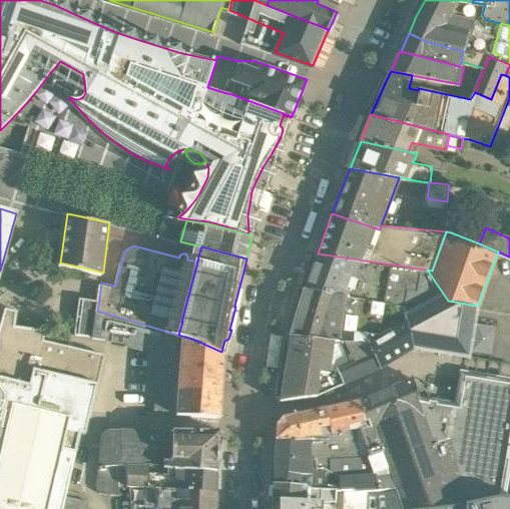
[(318,253),(306,288),(384,302),(405,306),(413,268),(318,253)]
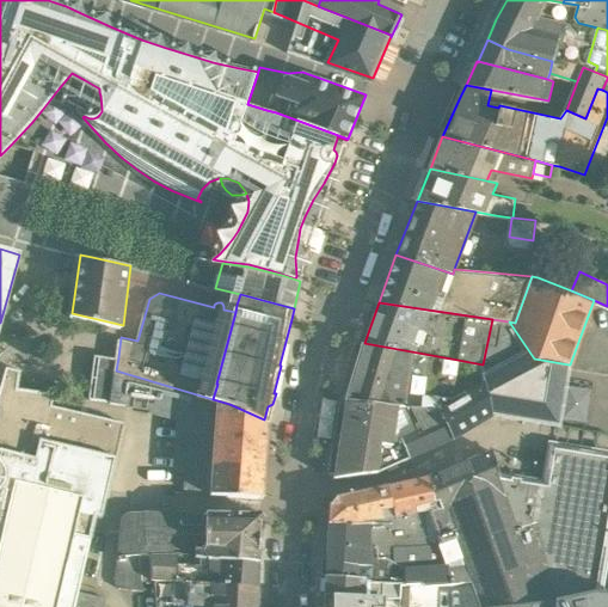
[(534,359),(509,322),(492,319),(483,365),(486,381),(493,412),(496,411),(559,422),(569,365),(534,359)]
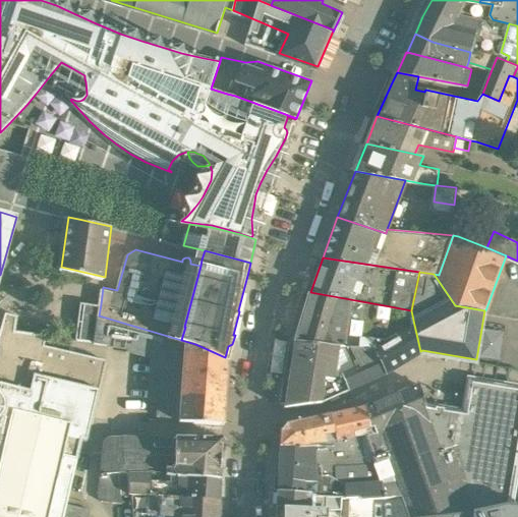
[(390,306),(310,292),(296,339),(340,345),(348,346),(349,346),(360,345),(361,337),(369,338),(386,340),(390,306)]
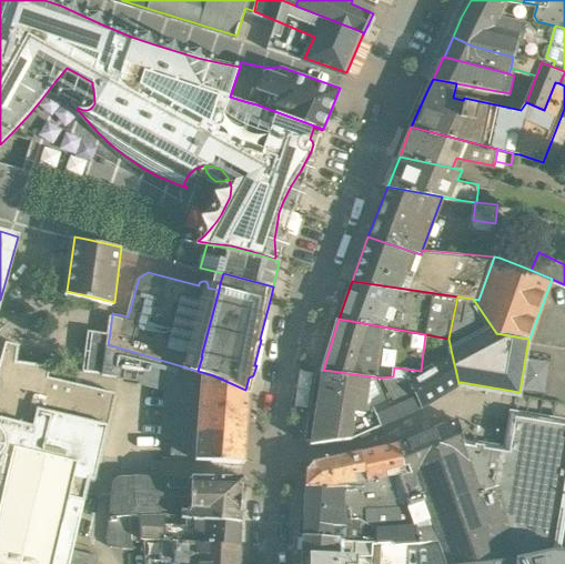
[(110,332),(90,329),(84,369),(104,371),(108,344),(110,332)]
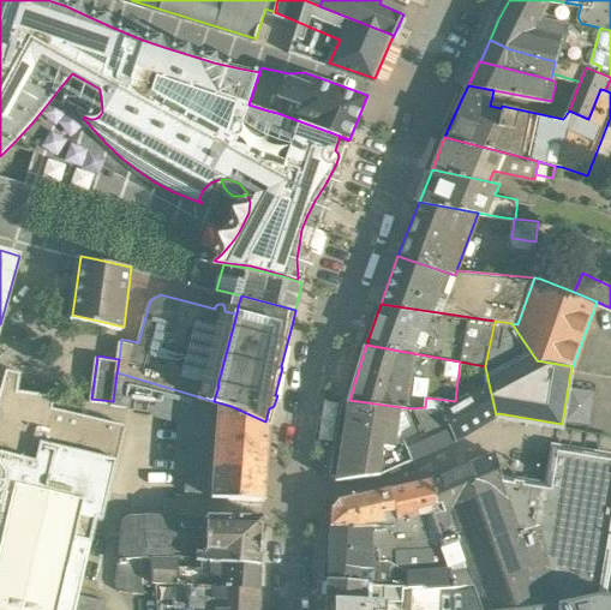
[(125,423),(53,406),(55,394),(18,389),(21,371),(9,369),(0,399),(0,401),(4,402),(0,418),(0,609),(76,609),(97,516),(103,518),(125,423)]
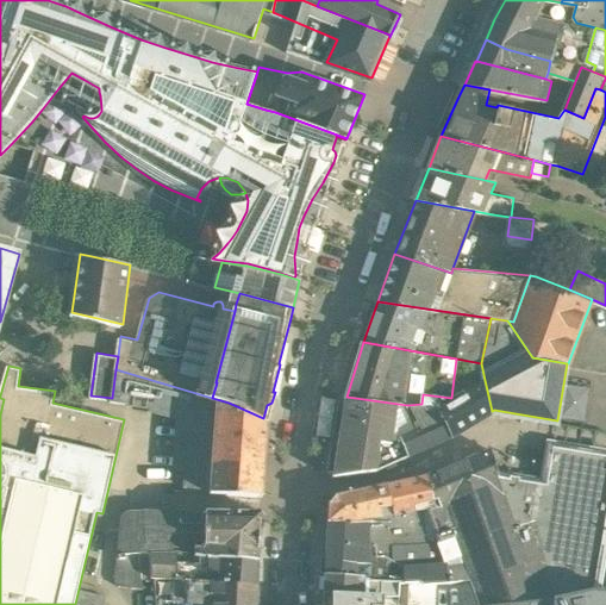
[(212,398),(116,369),(112,398),(112,399),(166,407),(185,412),(180,463),(188,465),(187,484),(207,485),(207,486),(210,488),(211,491),(263,494),(268,420),(263,418),(229,403),(212,398)]
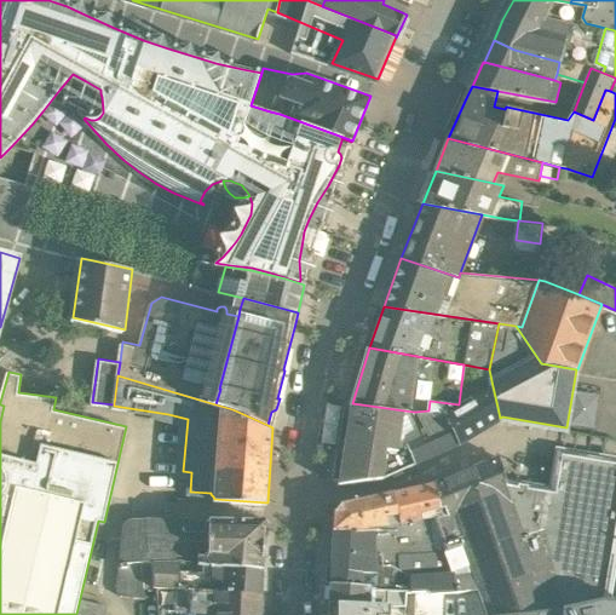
[(493,386),(459,404),(439,402),(460,442),(500,418),(493,386)]
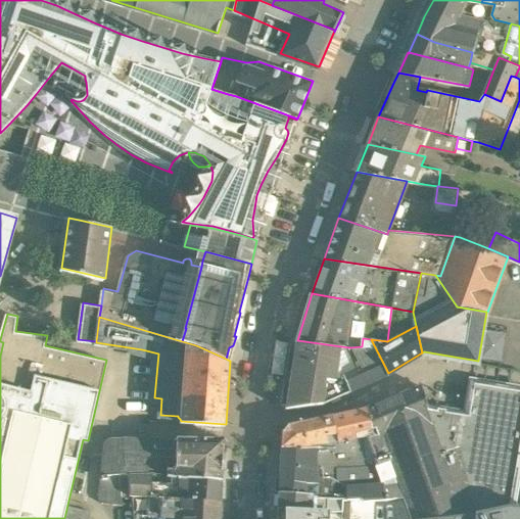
[(363,338),(362,346),(350,347),(349,347),(358,367),(344,373),(351,389),(388,373),(371,339),(363,338)]
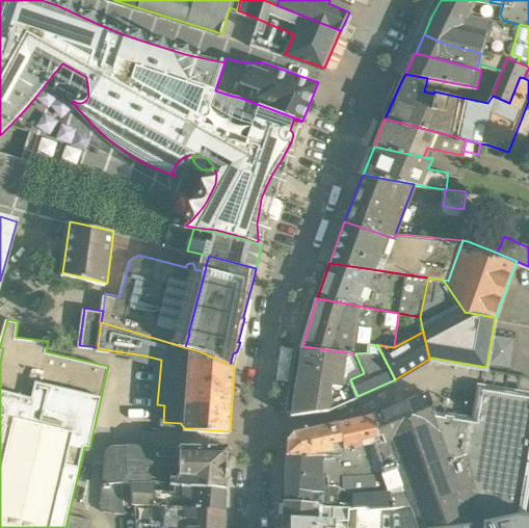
[(347,352),(302,346),(292,414),(331,408),(352,399),(347,389),(345,390),(343,385),(347,352)]
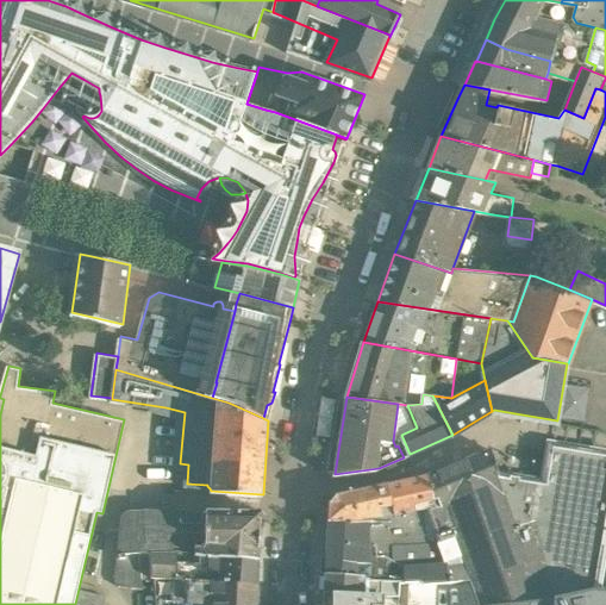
[(605,448),(566,442),(563,453),(549,450),(544,478),(499,471),(497,471),(516,524),(536,519),(554,597),(594,588),(600,588),(605,554),(605,448)]
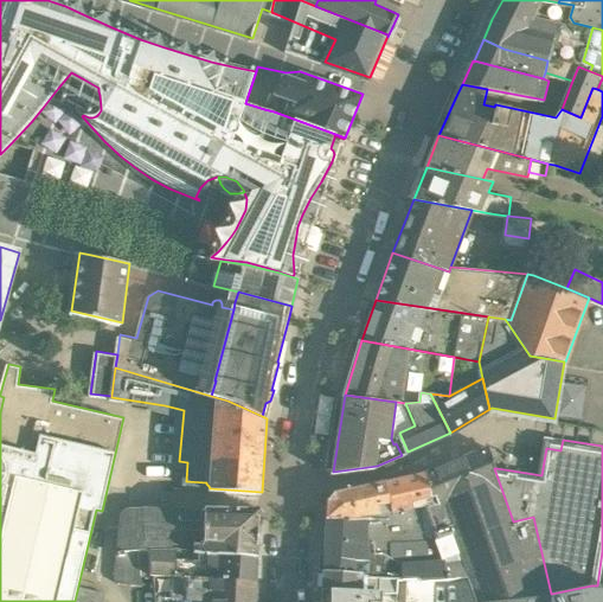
[(489,444),(427,472),(434,504),(429,505),(438,537),(444,558),(444,559),(447,559),(449,577),(470,574),(480,601),(551,594),(533,517),(513,522),(494,468),(496,468),(489,444)]
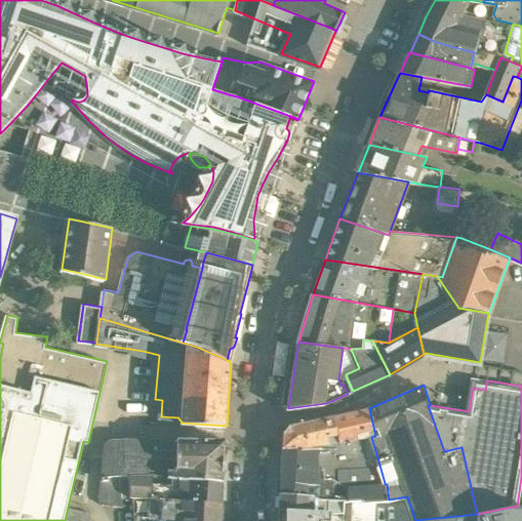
[(367,408),(334,415),(342,442),(371,437),(375,436),(369,408),(367,408)]
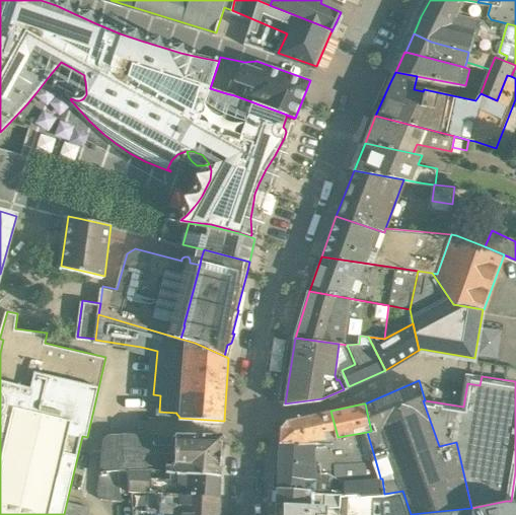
[(330,411),(286,421),(282,426),(281,441),(304,441),(306,442),(338,437),(330,411)]
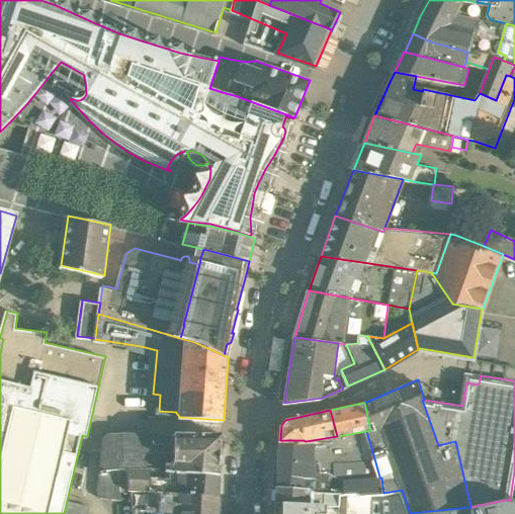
[(218,434),(112,432),(111,433),(108,434),(106,436),(105,437),(105,439),(102,469),(118,468),(129,467),(150,467),(171,469),(185,468),(220,476),(223,439),(218,434)]
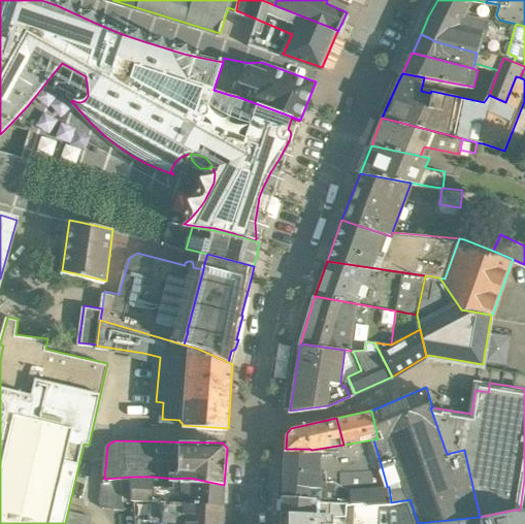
[(343,445),(312,450),(309,449),(286,449),(283,496),(326,500),(332,500),(333,500),(348,501),(352,501),(351,490),(352,489),(339,482),(340,481),(340,469),(372,468),(368,440),(343,445)]
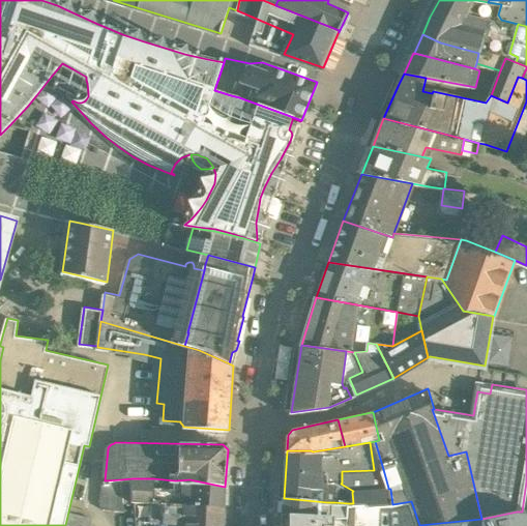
[(153,478),(132,478),(133,501),(136,501),(162,501),(164,502),(197,505),(224,507),(225,487),(189,479),(175,480),(153,478)]
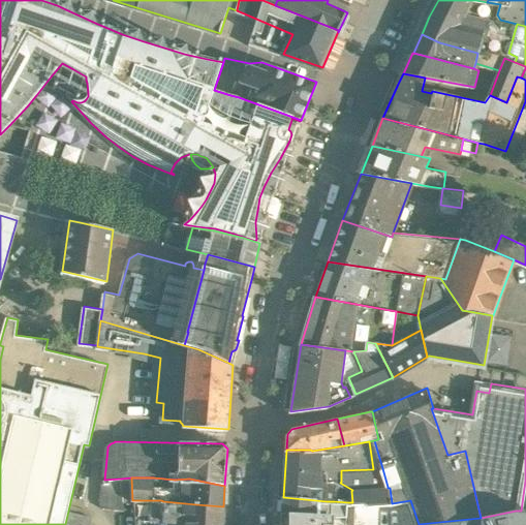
[(121,479),(104,480),(102,501),(104,506),(126,510),(121,479)]
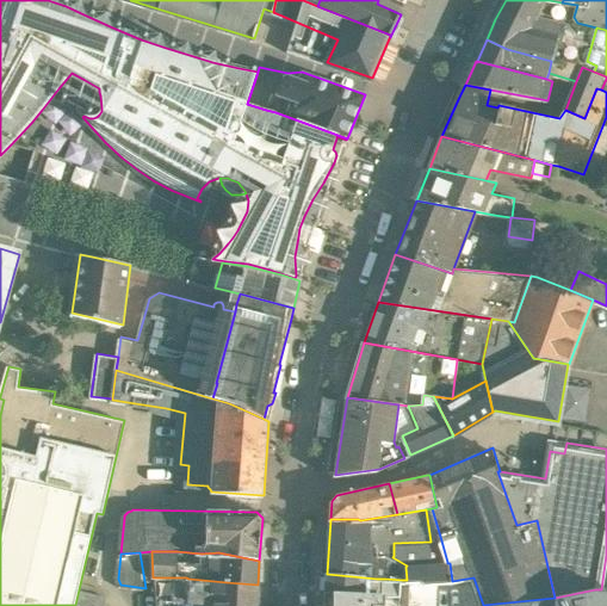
[(407,566),(406,567),(407,580),(407,581),(427,580),(427,582),(434,582),(452,581),(450,563),(447,563),(407,566)]
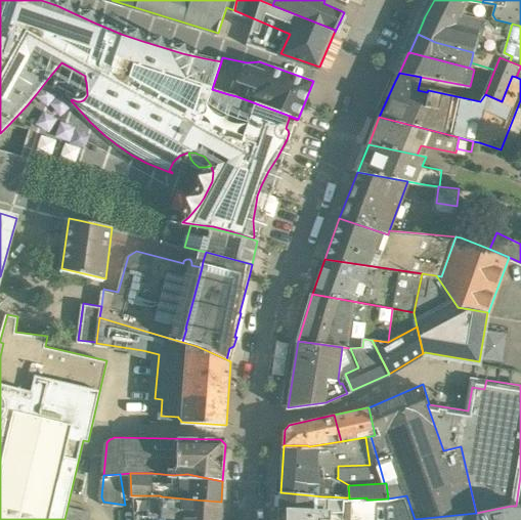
[(323,496),(280,492),(279,507),(312,509),(313,509),(330,510),(330,496),(323,496)]
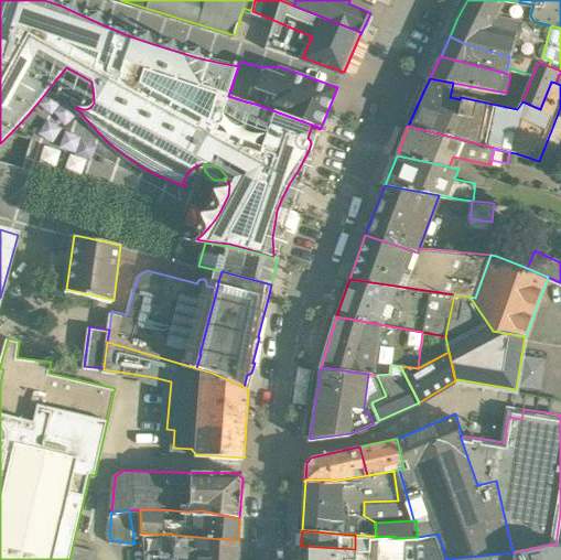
[(237,559),(238,540),(209,538),(174,535),(172,534),(144,534),(146,559),(237,559)]
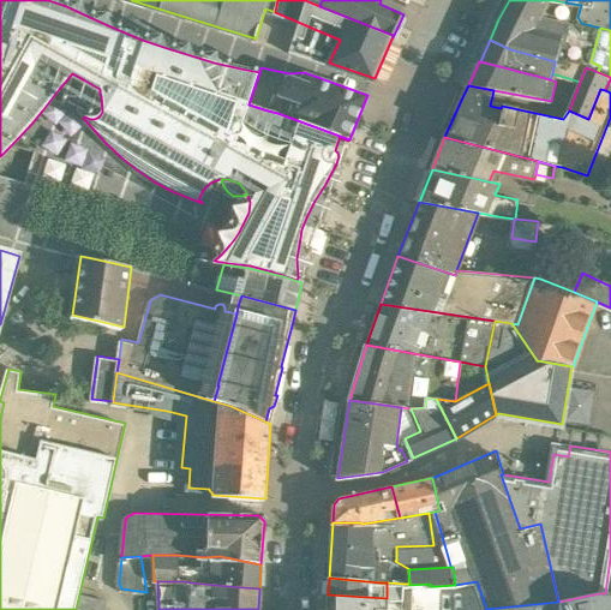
[(412,609),(459,609),(484,608),(483,609),(485,609),(486,609),(477,581),(455,585),(437,586),(438,600),(438,604),(412,606),(412,609)]
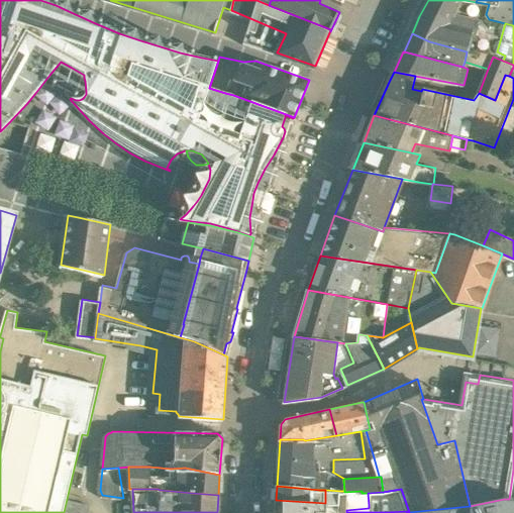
[(340,491),(326,490),(325,490),(325,503),(339,503),(340,491)]
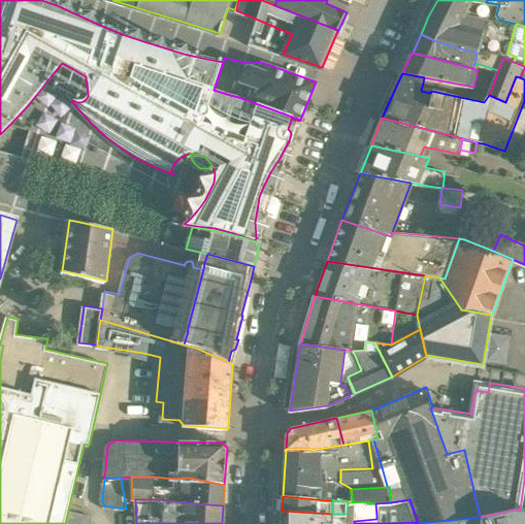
[(369,501),(352,502),(352,501),(348,501),(347,514),(347,515),(376,516),(375,503),(369,503),(369,501)]
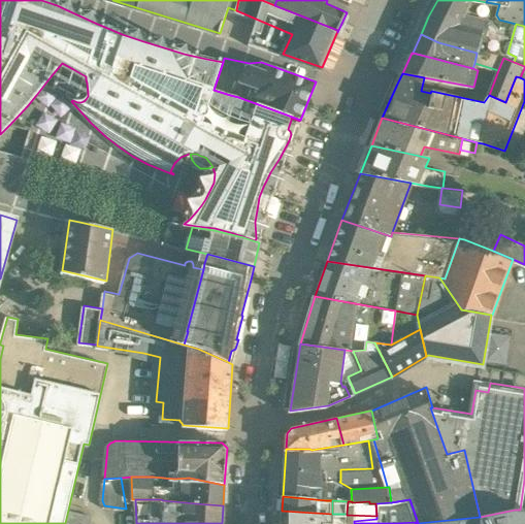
[(480,517),(418,523),(524,523),(524,511),(520,510),(515,510),(480,517)]
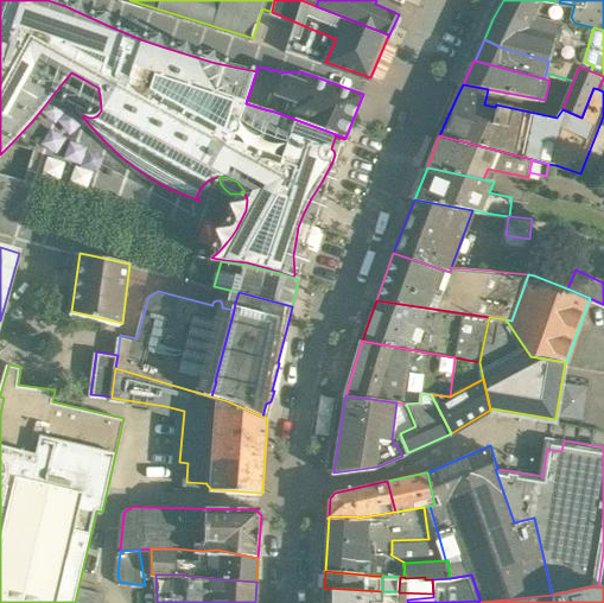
[(361,602),(362,590),(324,588),(324,602),(361,602)]
